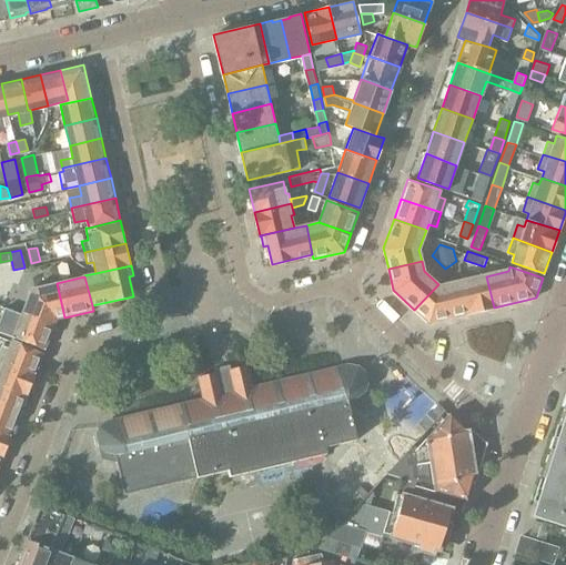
[(494,308),(486,276),(463,281),(472,313),(494,308)]
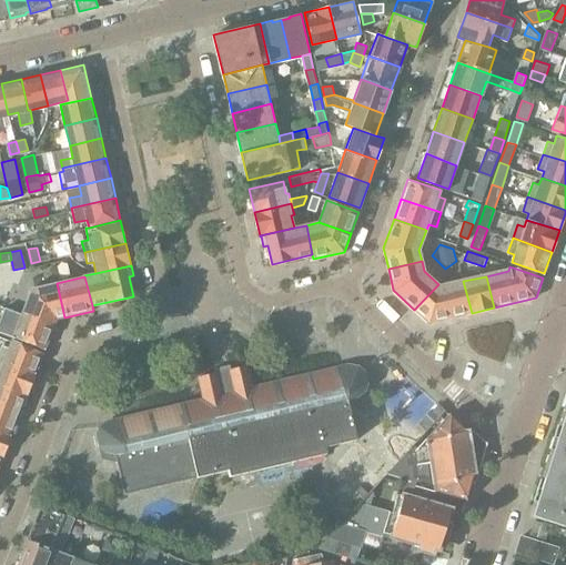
[(472,313),(463,281),(441,286),(438,284),(414,310),(426,321),(432,323),(472,313)]
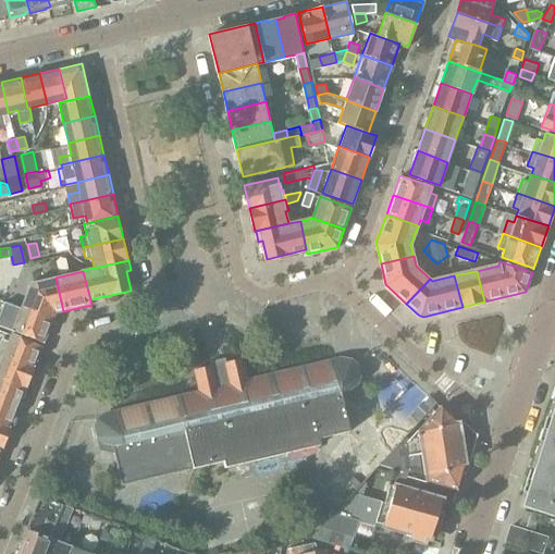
[(63,311),(56,278),(32,283),(22,307),(53,320),(56,312),(63,311)]
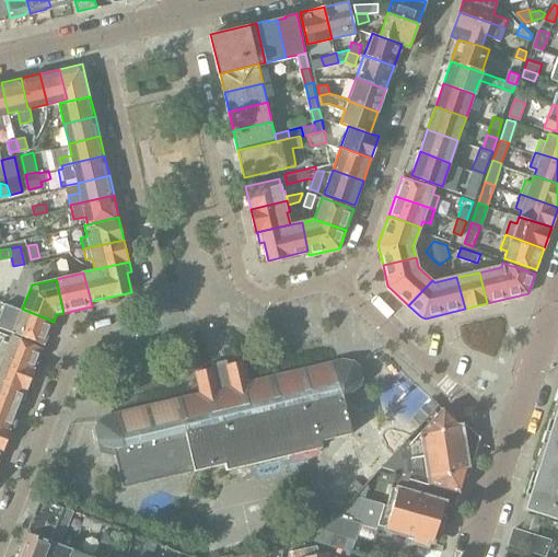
[(54,322),(22,309),(13,332),(44,345),(54,322)]
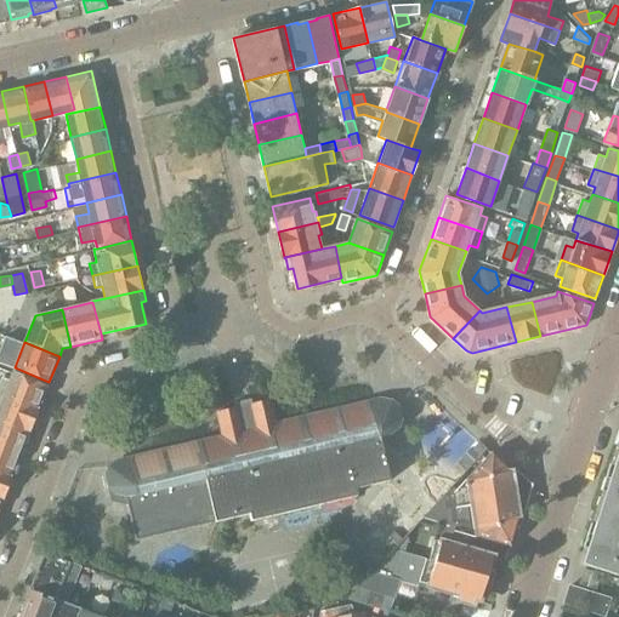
[(1,377),(0,378),(0,393),(38,409),(47,386),(12,372),(9,381),(1,377)]
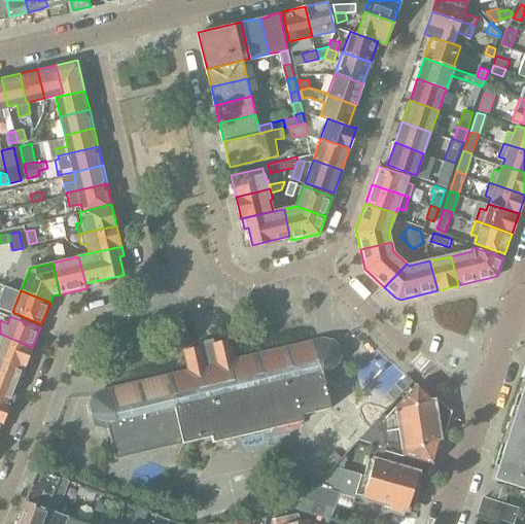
[(0,356),(25,367),(32,347),(0,334),(0,356)]
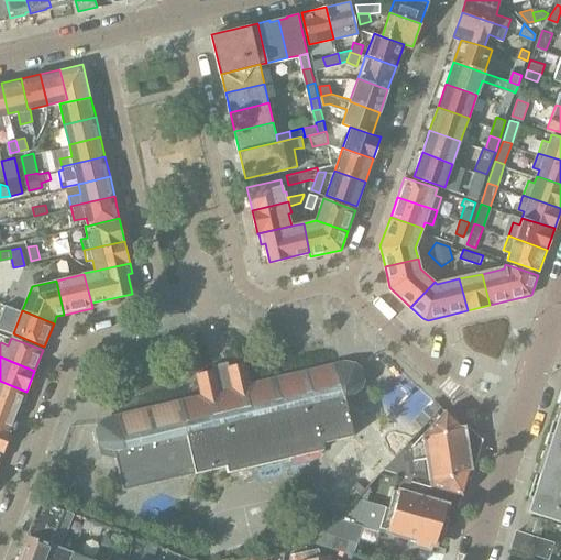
[(99,423),(97,429),(99,441),(105,447),(116,449),(117,454),(116,454),(123,489),(227,464),(228,471),(323,449),(322,442),(353,435),(344,395),(352,393),(361,386),(364,380),(361,368),(355,362),(344,360),(338,362),(251,382),(245,361),(229,365),(228,362),(213,365),(213,369),(198,372),(202,393),(120,413),(109,416),(99,423)]
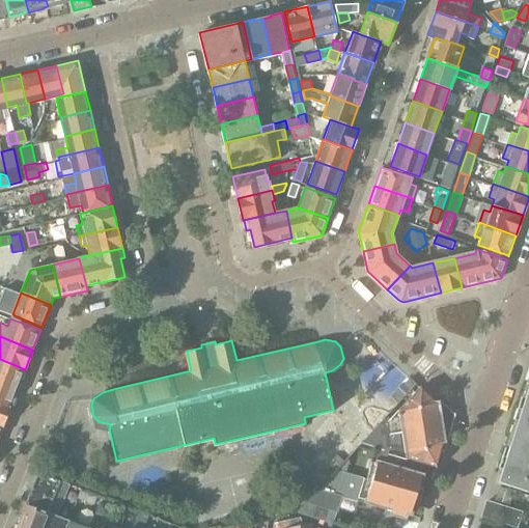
[(0,381),(18,388),(25,369),(0,359),(0,381)]
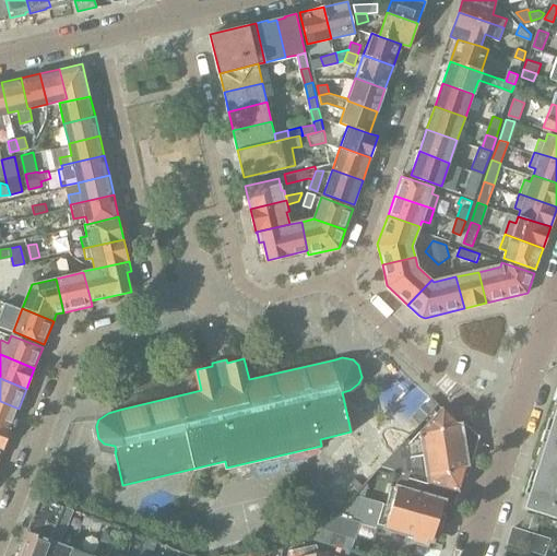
[(0,425),(11,429),(19,409),(0,401),(0,425)]
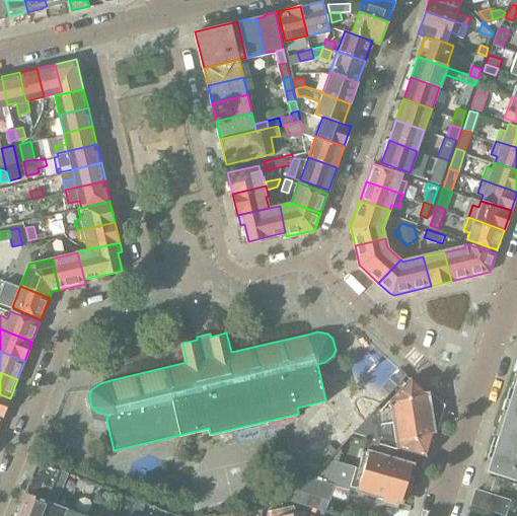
[(393,387),(400,379),(393,373),(386,381),(393,387)]
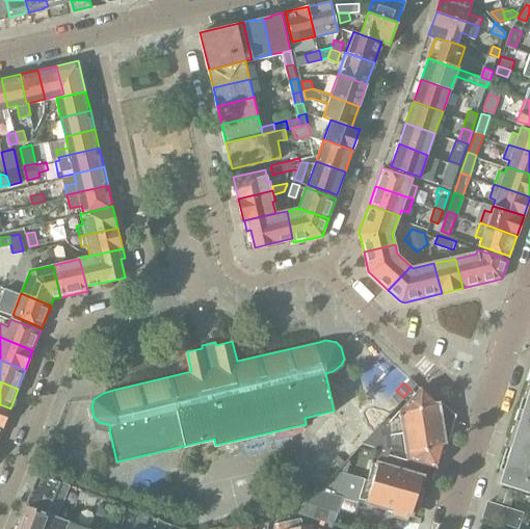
[(440,402),(439,401),(422,387),(392,419),(390,421),(394,427),(412,432),(440,402)]
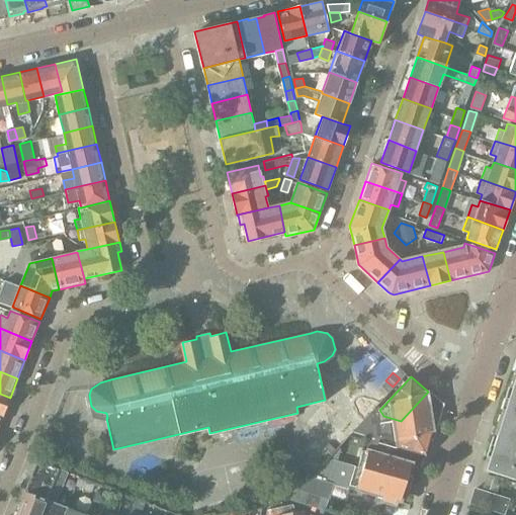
[(515,378),(502,422),(515,425),(515,378)]
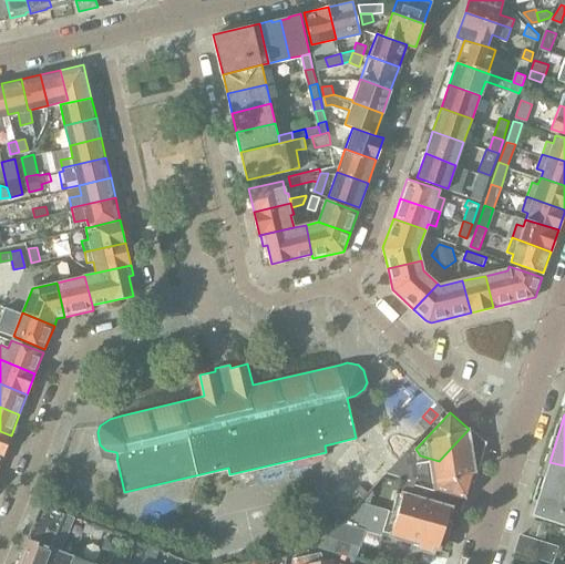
[(422,431),(429,424),(421,418),(414,424),(422,431)]
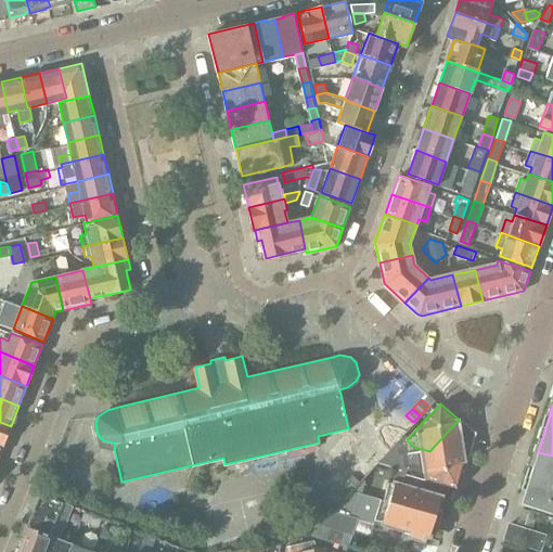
[(459,419),(458,419),(459,420),(429,451),(465,462),(474,433),(459,419)]
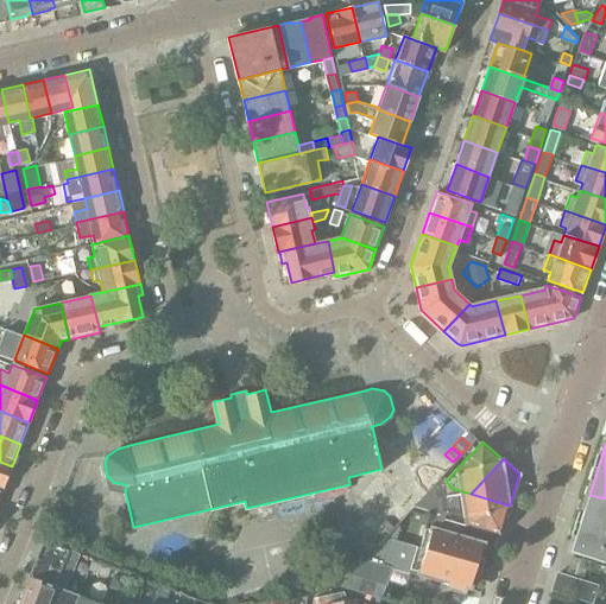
[(0,488),(2,489),(12,466),(0,462),(0,488)]
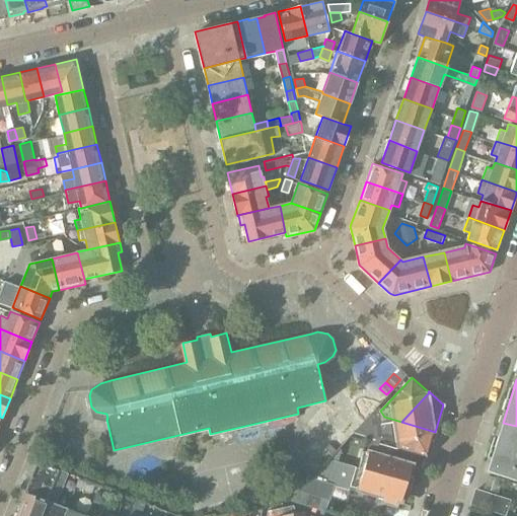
[(435,432),(401,422),(384,417),(380,411),(382,409),(378,406),(354,431),(367,435),(366,439),(405,450),(426,456),(429,446),(430,446),(435,432)]
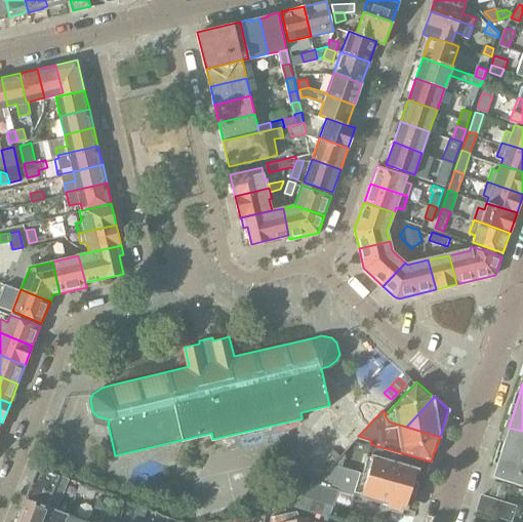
[(522,431),(509,428),(498,463),(494,476),(522,484),(522,431)]
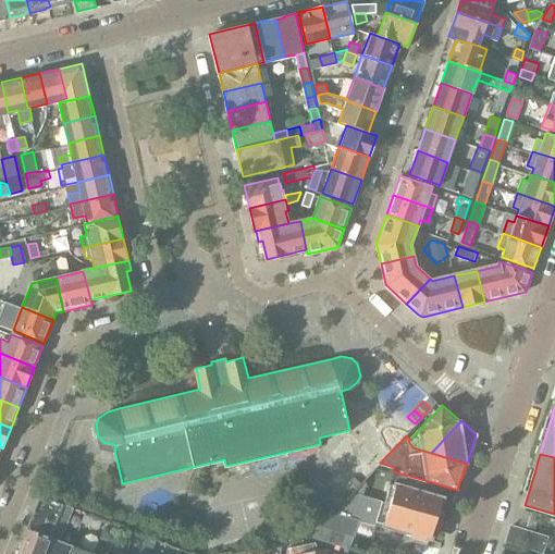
[(431,538),(443,499),(433,495),(435,483),(393,471),(385,500),(381,502),(377,520),(384,522),(384,524),(414,532),(412,538),(426,541),(427,537),(431,538)]
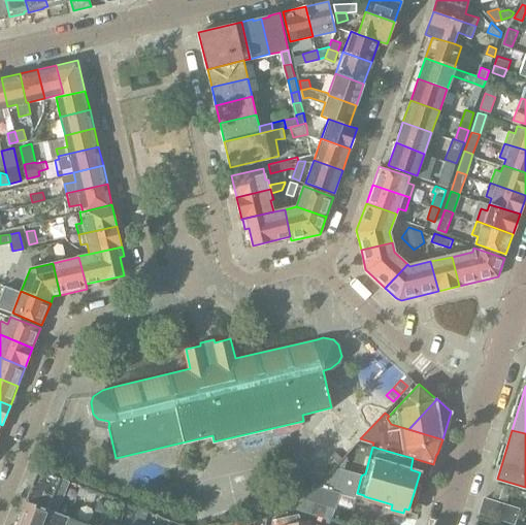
[(327,459),(334,465),(342,456),(335,450),(327,459)]
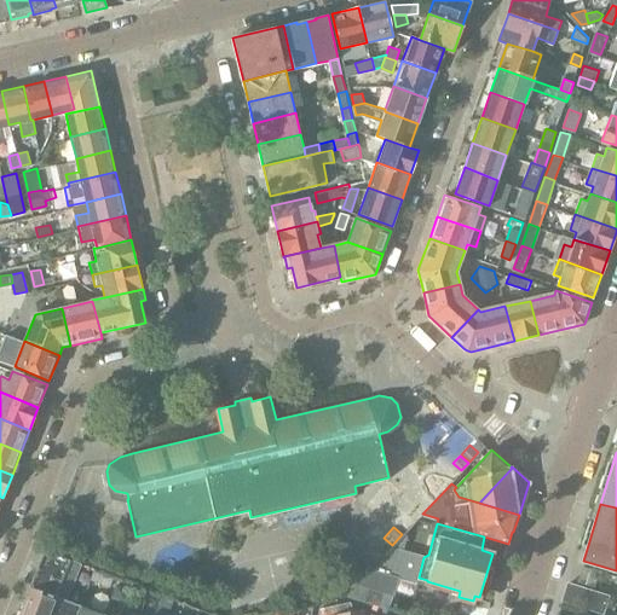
[(70,560),(46,550),(19,614),(48,614),(56,597),(70,560)]
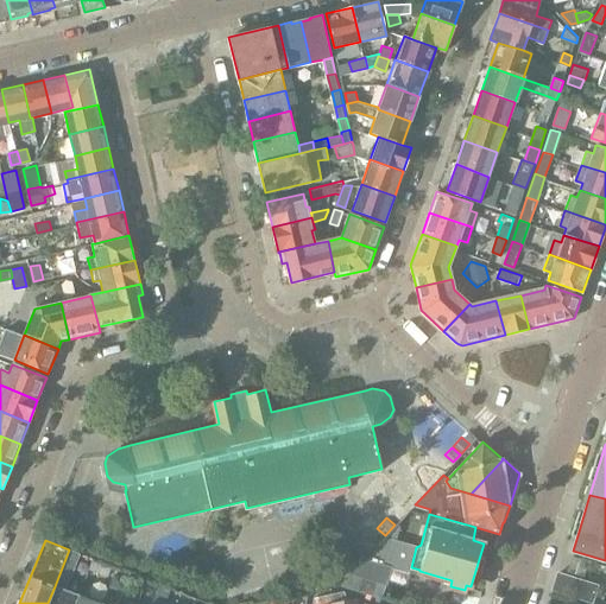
[(343,580),(338,582),(373,592),(377,579),(386,582),(391,566),(382,563),(385,550),(376,546),(343,580)]
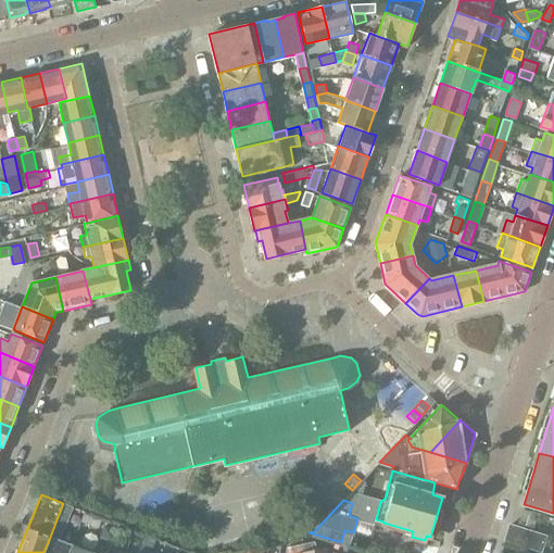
[(63,503),(50,537),(43,552),(68,552),(72,545),(60,541),(73,506),(63,503)]
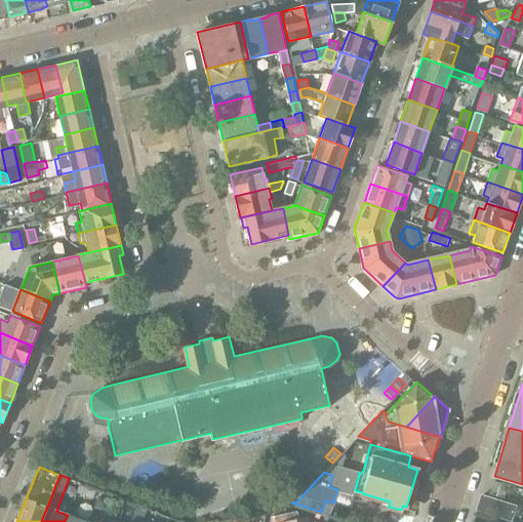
[(508,482),(497,479),(493,492),(504,496),(508,482)]
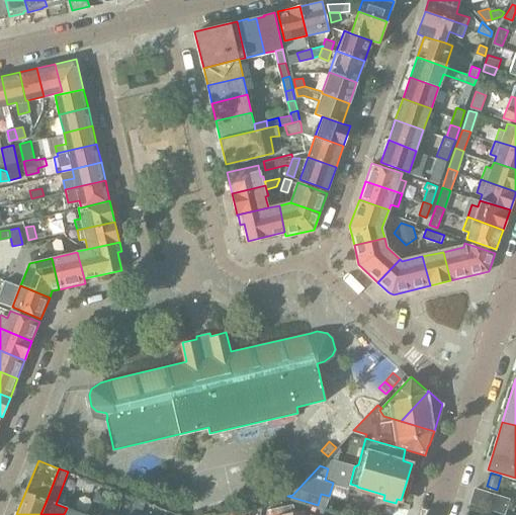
[(79,476),(77,484),(93,490),(96,483),(79,476)]
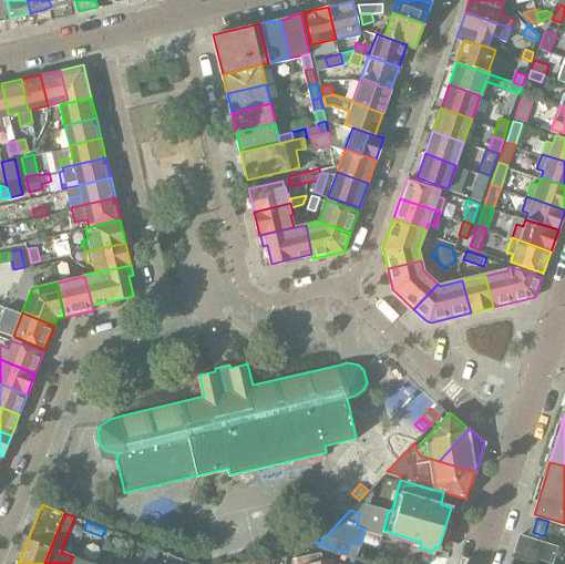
[(116,553),(121,540),(108,534),(102,547),(116,553)]
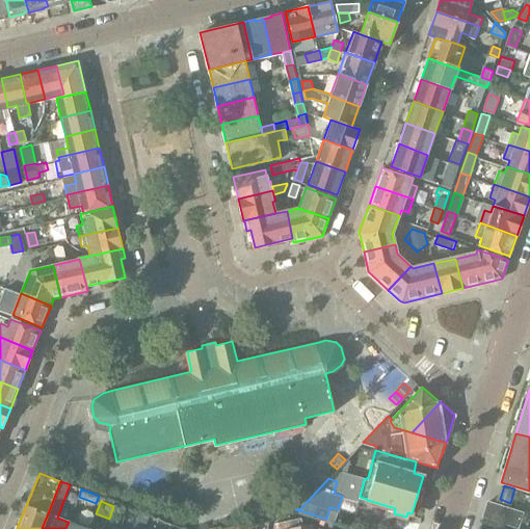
[(491,501),(485,516),(504,522),(521,527),(522,522),(524,522),(527,512),(491,501)]
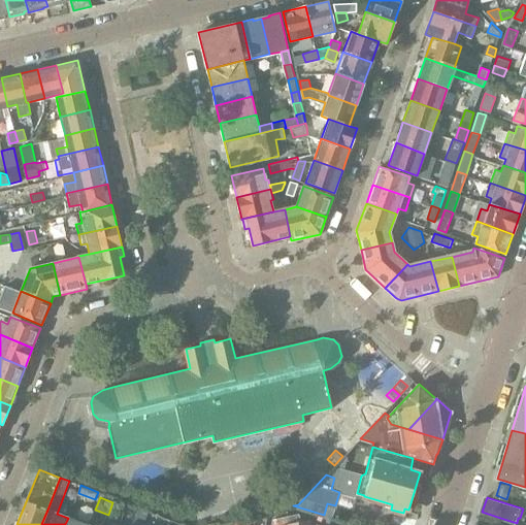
[(143,524),(149,512),(139,507),(133,523),(139,524),(143,524)]
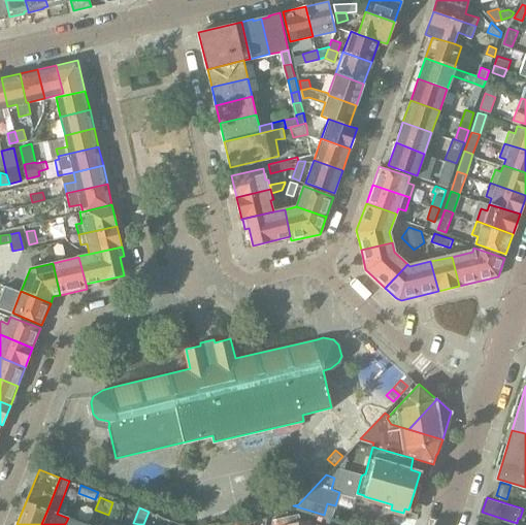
[(311,524),(310,518),(288,523),(286,515),(272,519),(273,524),(311,524)]
